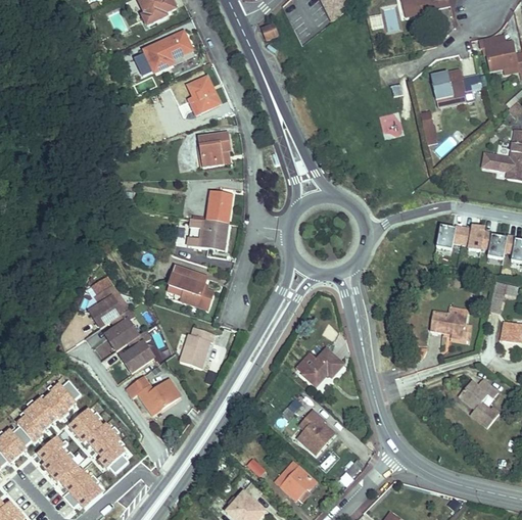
[(142,15),(147,25),(167,15),(165,12),(176,7),(172,0),(139,0),(145,13),(142,15)]
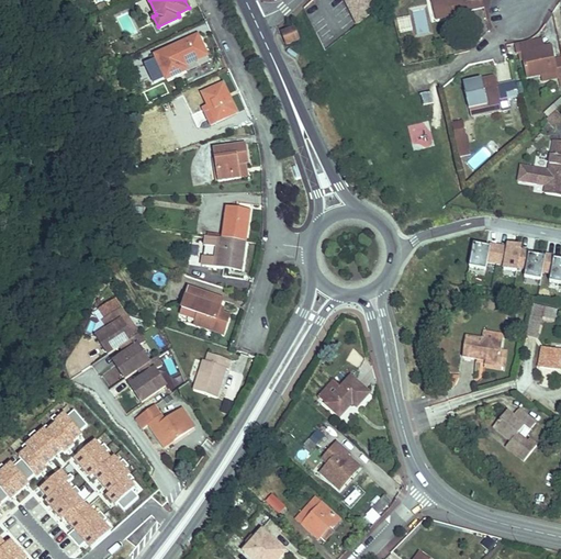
[(346,0),(357,22),(383,0),(346,0)]
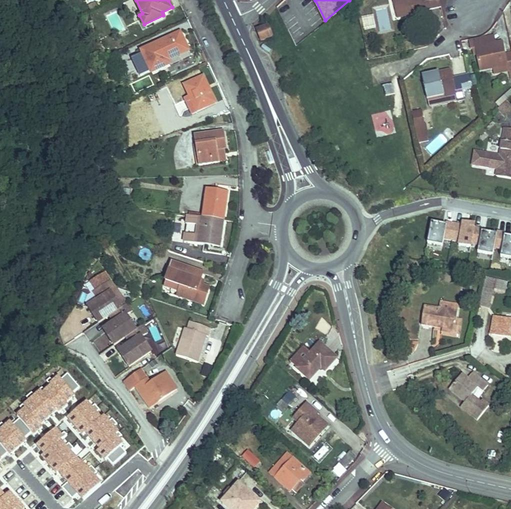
[(392,0),(394,10),(422,4),(423,8),(440,5),(439,0),(392,0)]
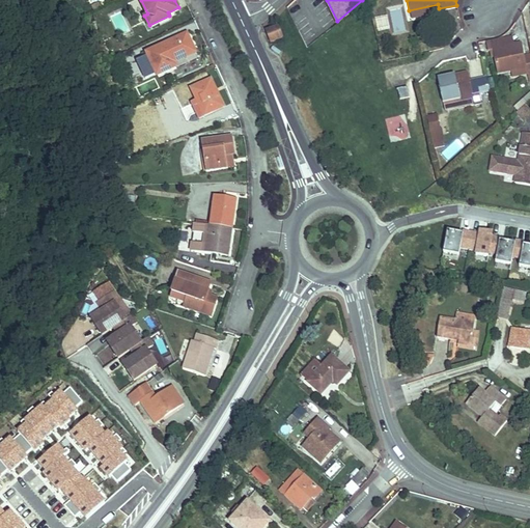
[(409,10),(411,17),(439,10),(439,8),(438,4),(409,10)]
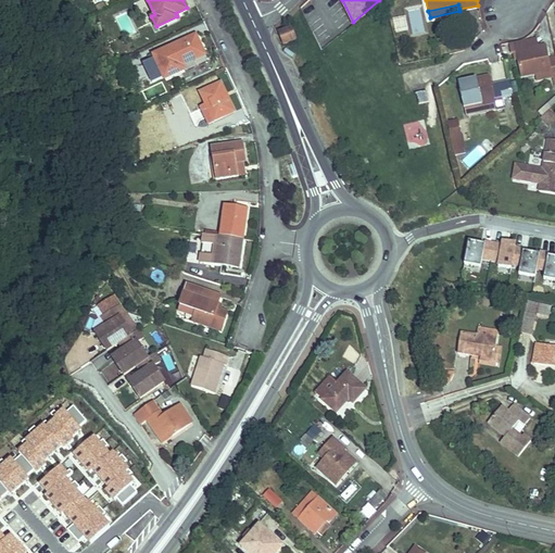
[(284,41),(295,37),(290,24),(278,29),(284,41)]
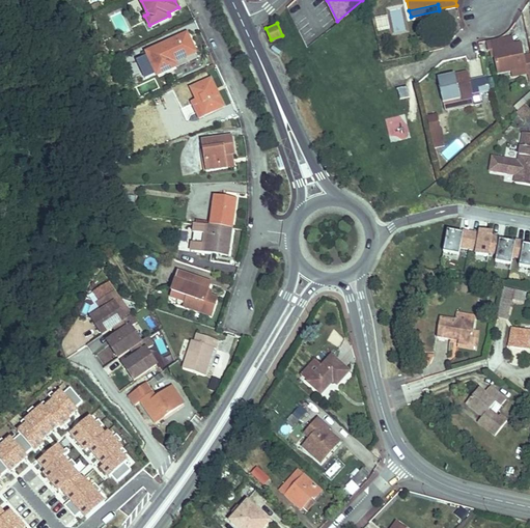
[(197,55),(186,31),(146,50),(147,53),(138,57),(137,59),(144,77),(156,72),(157,73),(175,63),(176,65),(197,55)]
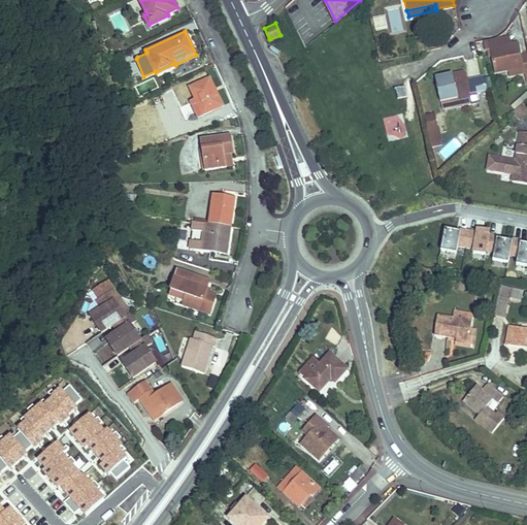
[(520,54),(518,40),(489,47),(494,70),(507,67),(522,64),(524,71),(524,72),(526,71),(526,55),(521,57),(520,54)]
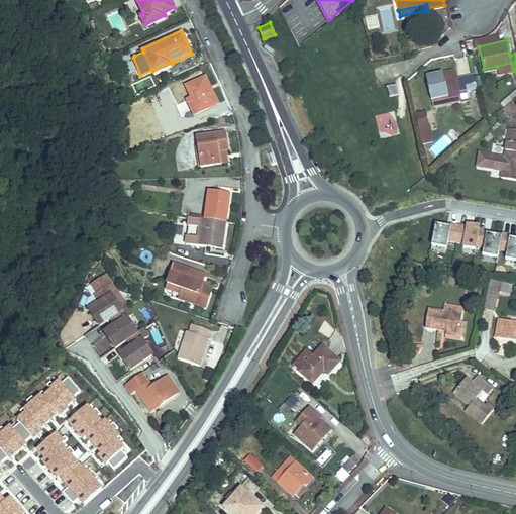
[(263,45),(271,52),(274,48),(265,42),(263,45)]
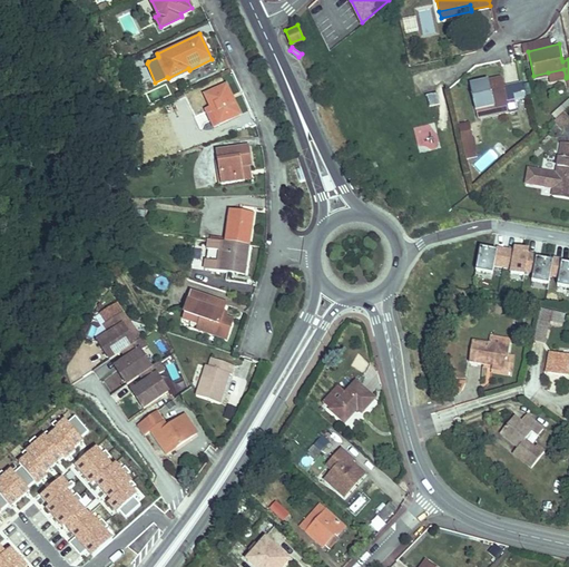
[(114,75),(125,71),(123,62),(111,66),(114,75)]
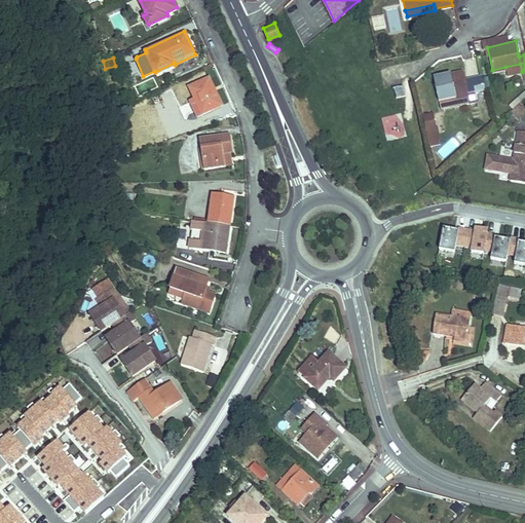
[(508,74),(522,71),(520,64),(505,67),(508,74)]
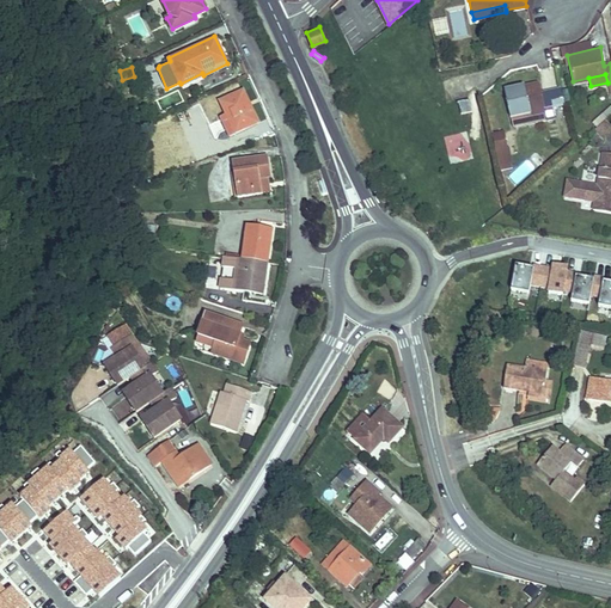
[(538,81),(503,88),(509,115),(525,112),(527,122),(554,116),(551,104),(550,97),(542,99),(539,91),(538,81)]
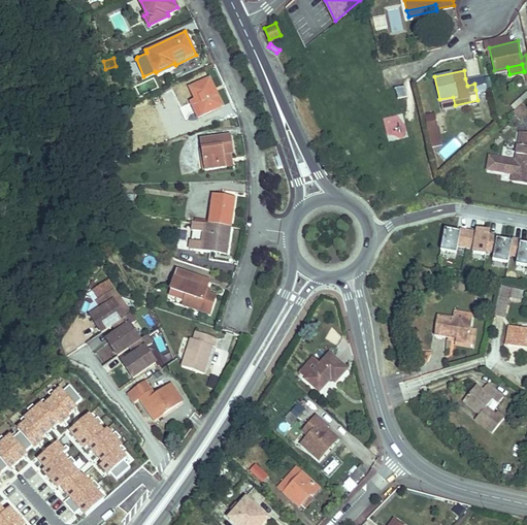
[(465,78),(467,86),(474,84),(475,90),(486,88),(483,74),(465,78)]
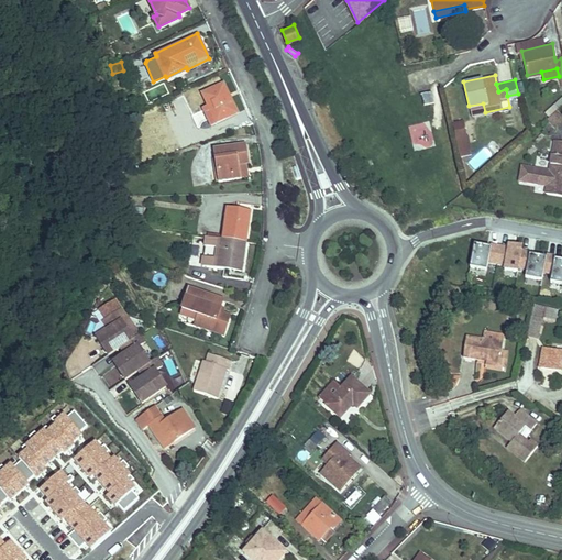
[(202,107),(211,122),(237,110),(222,81),(202,91),(208,103),(202,107)]
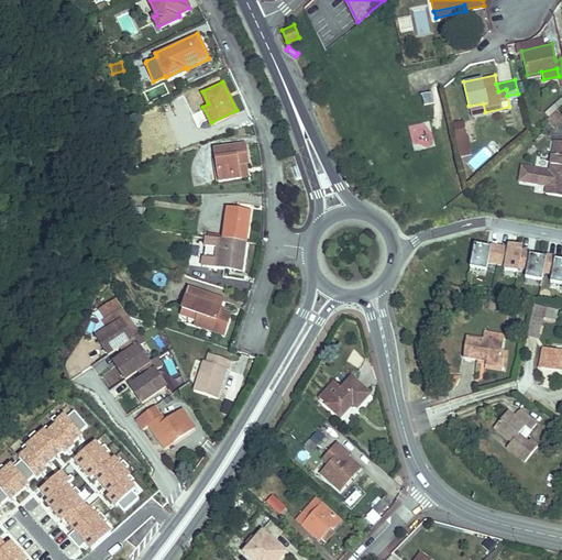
[(147,96),(164,92),(162,84),(146,87),(147,96)]
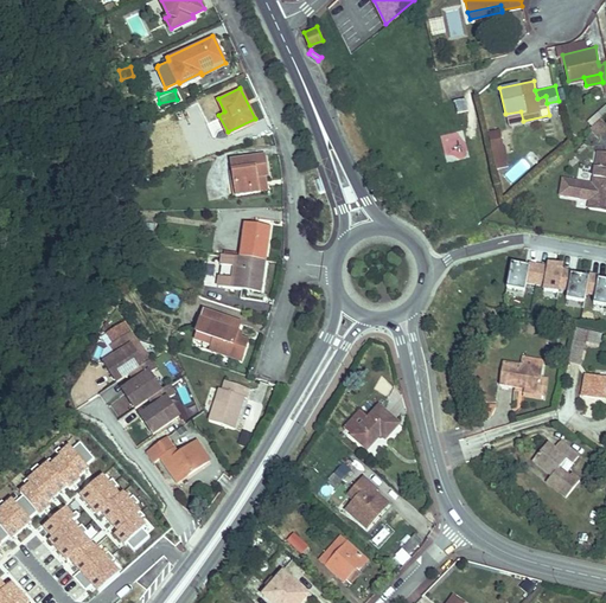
[(457,110),(467,108),(465,96),(453,98),(457,110)]
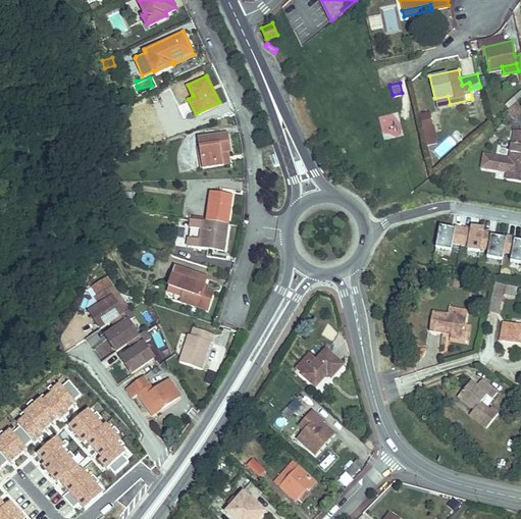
[(510,105),(517,99),(513,95),(506,101),(510,105)]
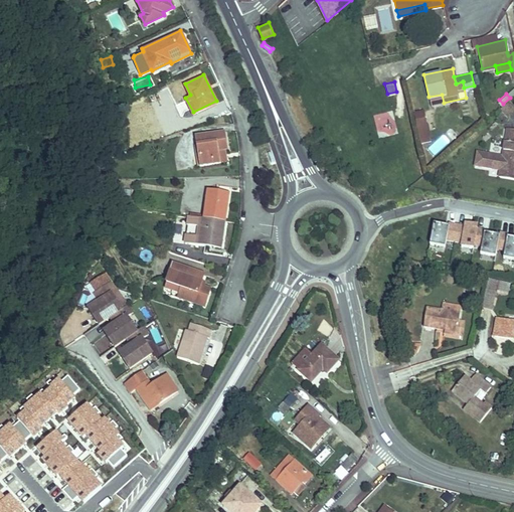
[(431,106),(444,103),(442,95),(429,97),(431,106)]
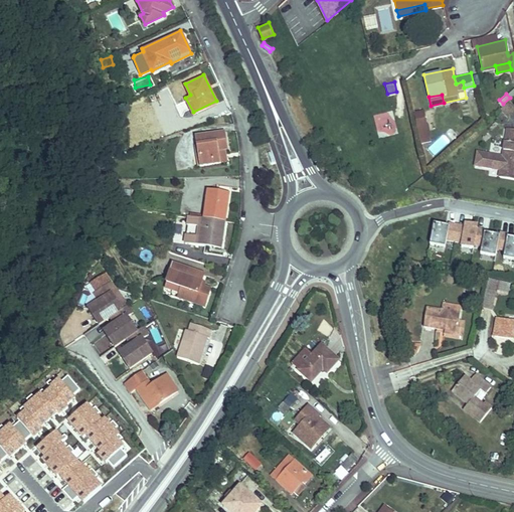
[(500,107),(506,115),(513,107),(513,105),(509,99),(500,107)]
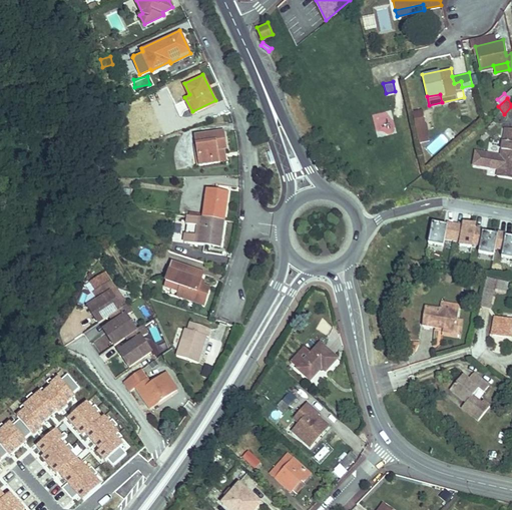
[(140,110),(146,107),(143,100),(137,103),(140,110)]
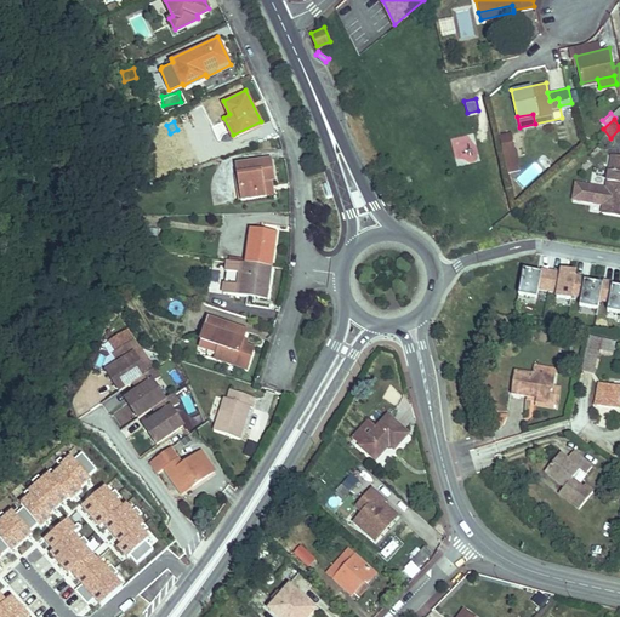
[(472,129),(449,135),(455,163),(478,156),(472,129)]
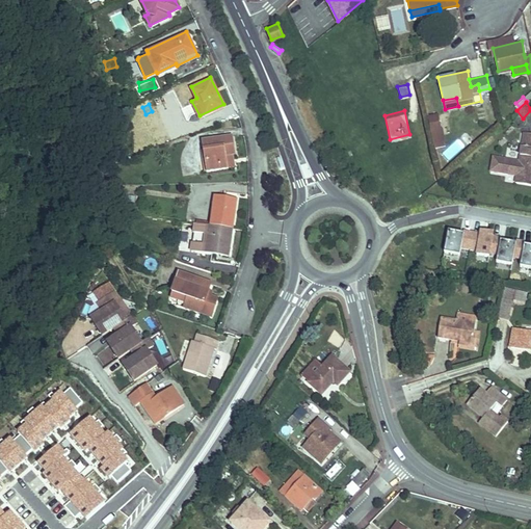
[(427,114),(434,146),(444,143),(443,138),(444,138),(442,126),(440,127),(436,112),(427,114)]
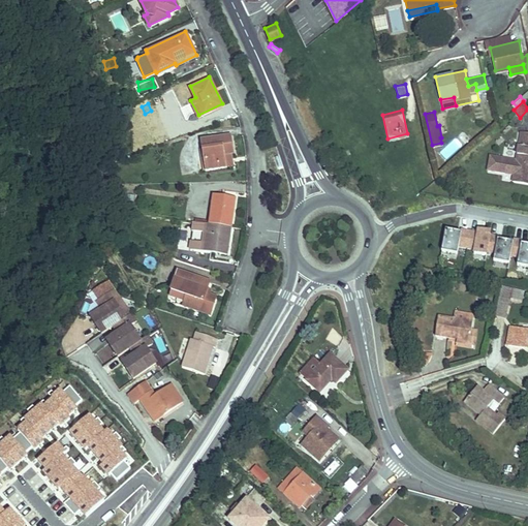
[(165,127),(174,124),(171,117),(163,119),(165,127)]
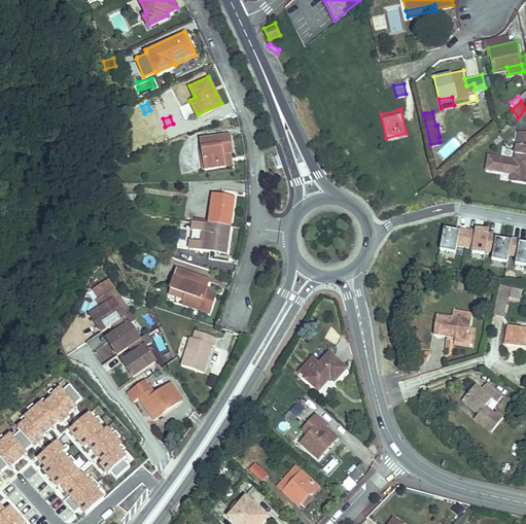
[(511,172),(510,179),(525,181),(525,130),(518,129),(514,158),(488,153),(485,167),(511,172)]
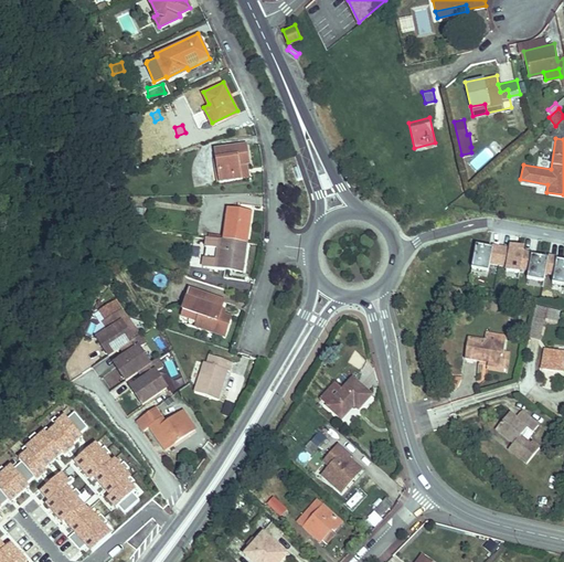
[(246,141),(213,147),(216,167),(217,167),(220,180),(241,177),(238,163),(249,161),(246,141)]
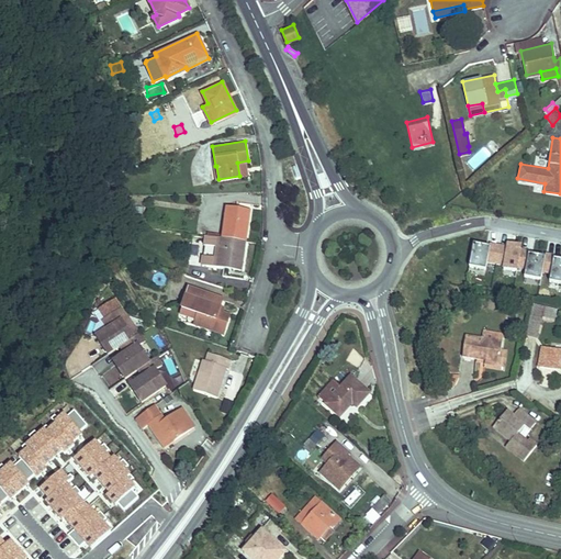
[(239,176),(247,175),(245,161),(237,163),(239,176)]
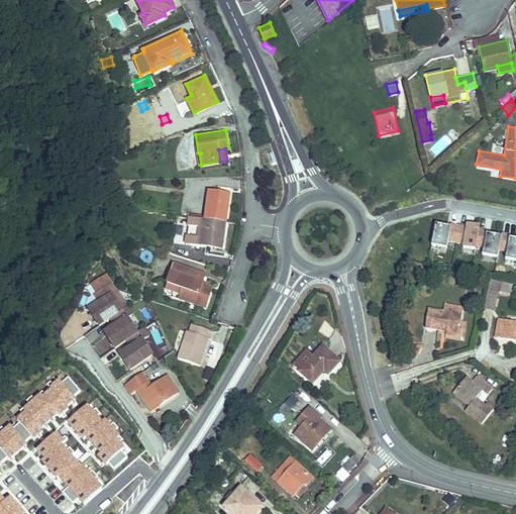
[(122,203),(128,204),(131,189),(124,188),(122,203)]
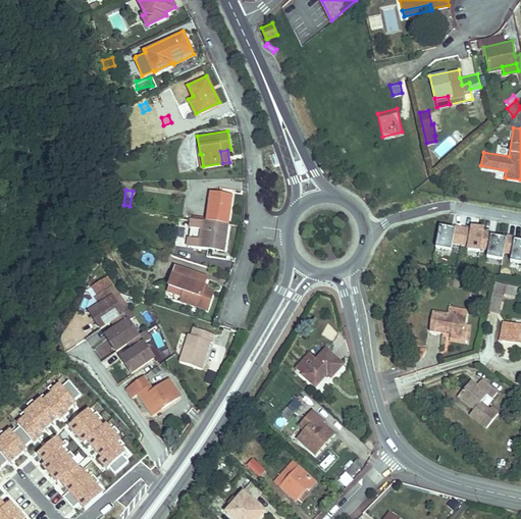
[(206,219),(226,222),(230,194),(210,191),(207,216),(206,219)]
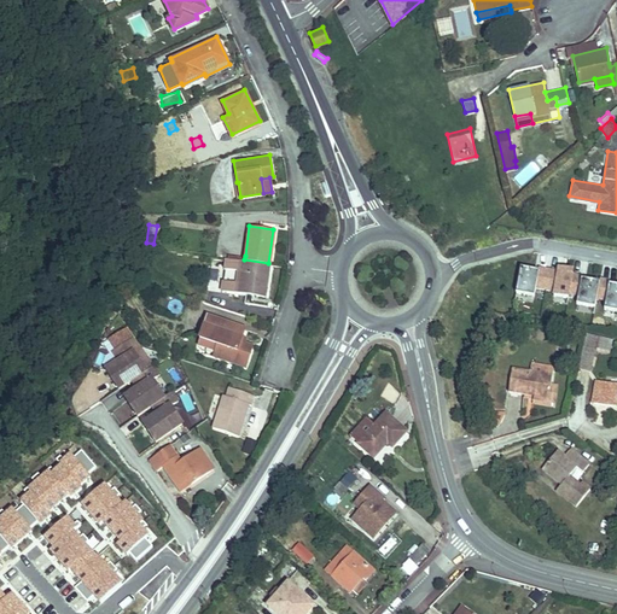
[(226,257),(221,288),(265,294),(268,263),(244,259),(227,257),(226,257)]
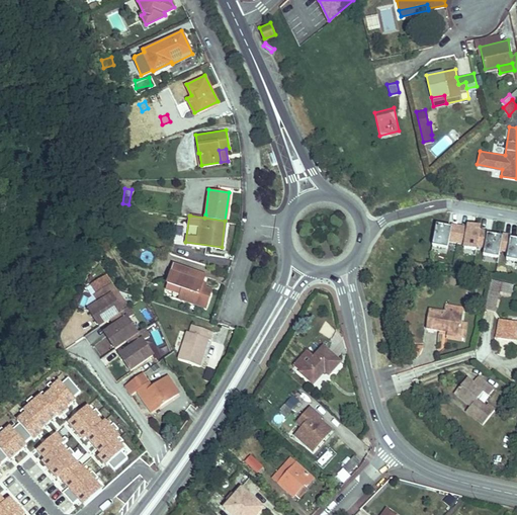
[(456,241),(459,225),(450,223),(450,225),(435,222),(431,243),(446,246),(448,239),(456,241)]
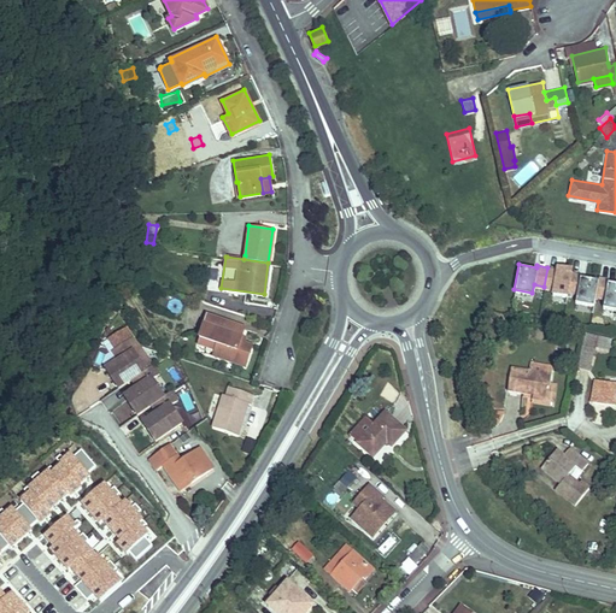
[(567,290),(570,271),(570,267),(557,265),(556,269),(547,267),(544,287),(552,288),(552,293),(565,295),(567,290)]
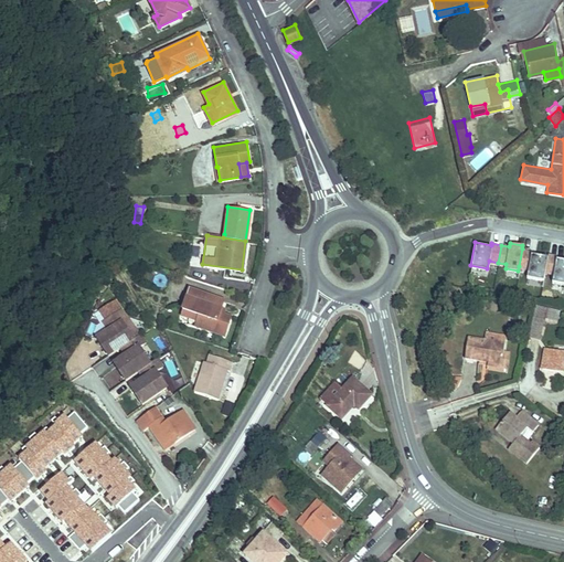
[(544,271),(546,255),(531,253),(531,251),(522,248),(519,266),(528,268),(527,276),(543,278),(544,271)]
